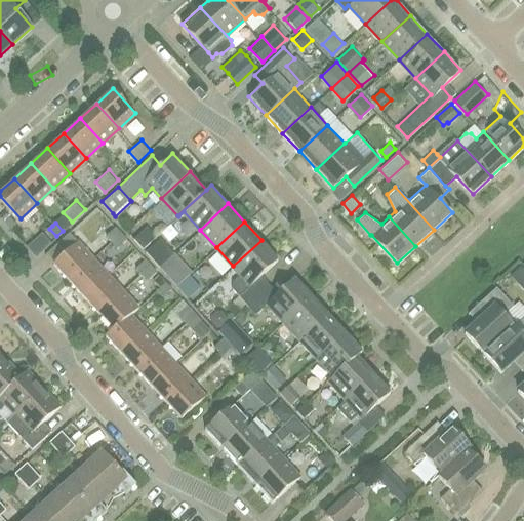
[(127,237),(116,225),(106,233),(118,246),(127,237)]
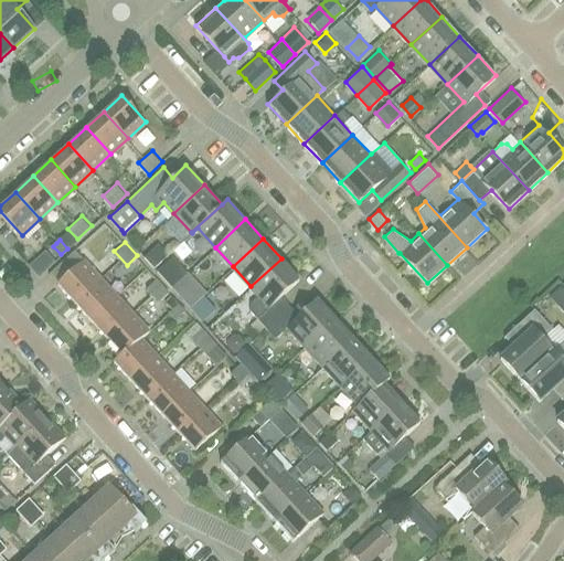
[(163,258),(153,247),(145,255),(155,266),(163,258)]
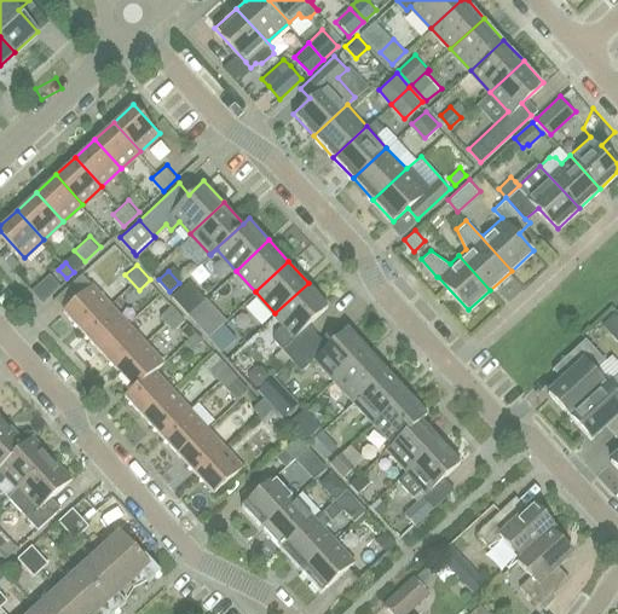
[(61,283),(50,272),(33,288),(42,299),(61,283)]
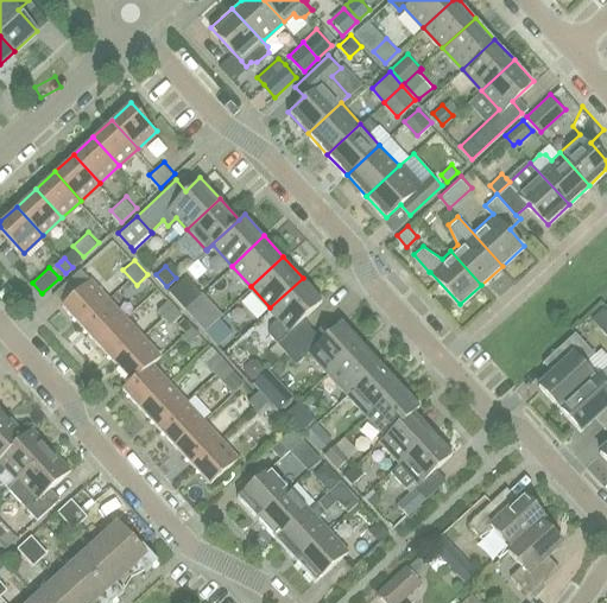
[(202,292),(187,274),(170,289),(185,306),(202,292)]
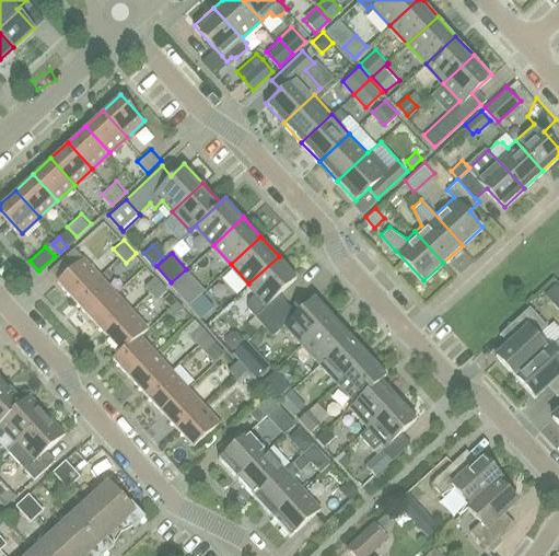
[(73,298),(101,273),(84,255),(58,279),(73,298)]
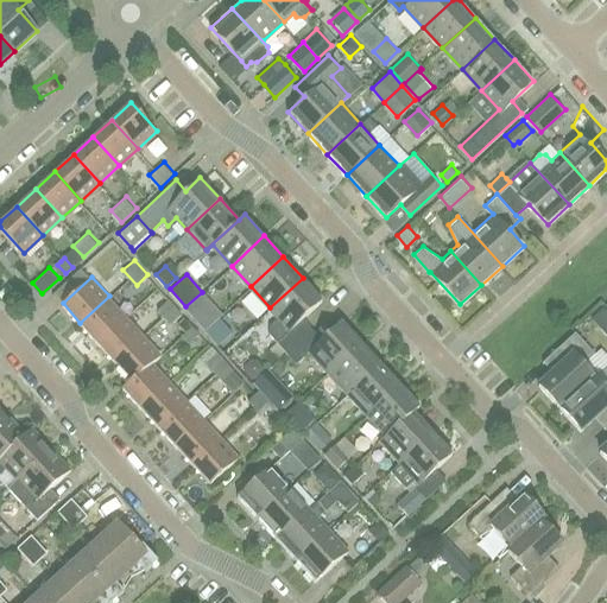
[(303,278),(270,308),(277,316),(270,323),(270,331),(277,340),(286,349),(288,350),(313,328),(305,315),(322,299),(303,278)]
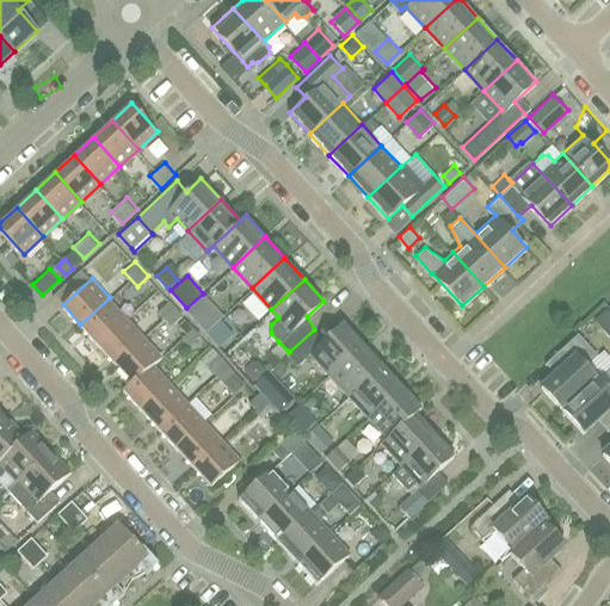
[(110,297),(80,325),(98,342),(127,316),(110,297)]
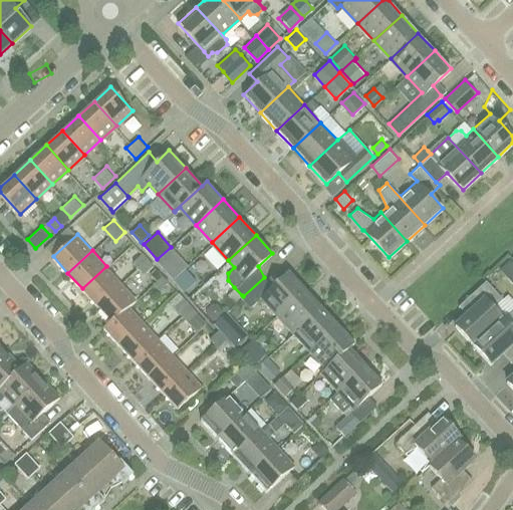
[(154,263),(143,252),(134,260),(145,272),(154,263)]
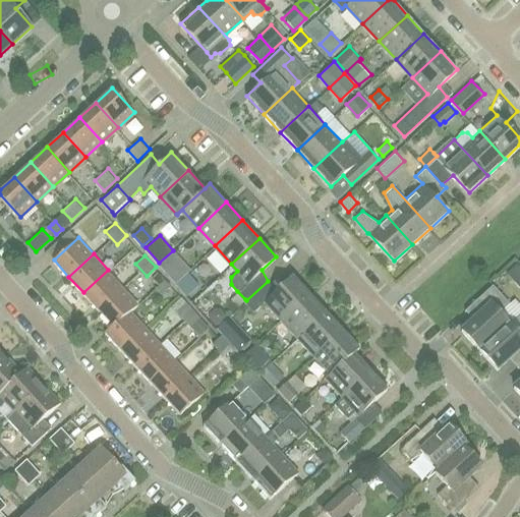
[(183,260),(168,274),(175,281),(190,267),(183,260)]
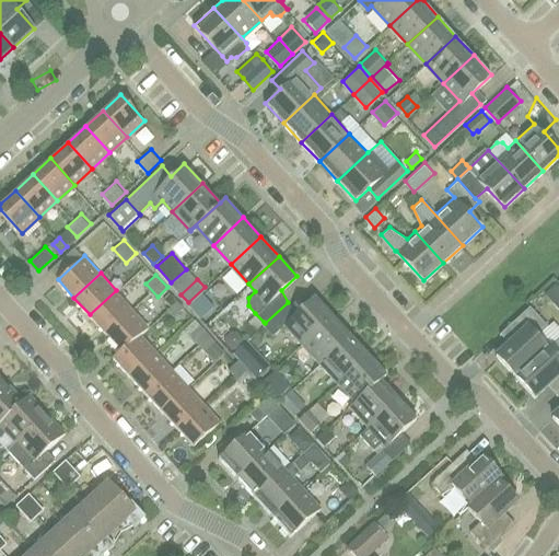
[(116,290),(90,314),(105,332),(131,308),(116,290)]
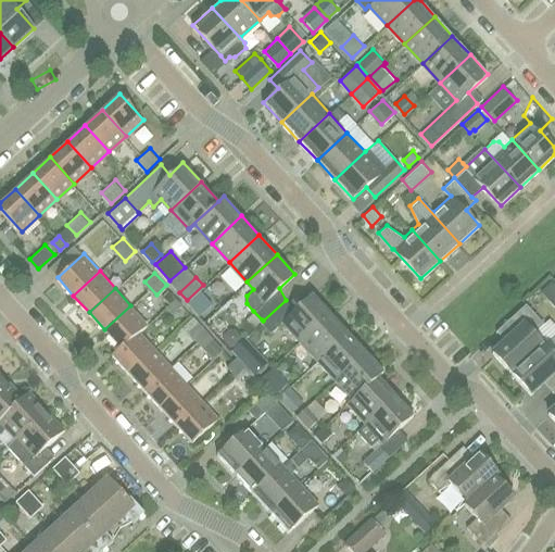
[(286,300),(263,321),(272,331),(284,322),(300,340),(330,312),(312,292),(297,308),(286,300)]
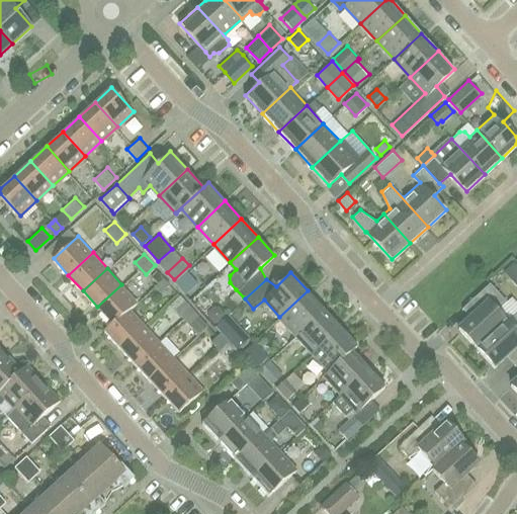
[(190,273),(179,283),(188,293),(199,283),(190,273)]
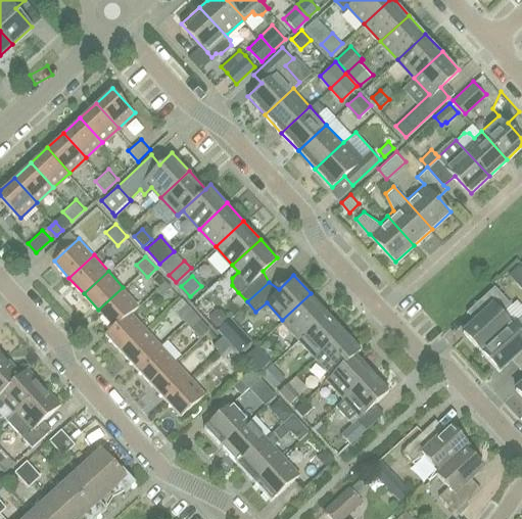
[(172,285),(165,279),(157,287),(163,294),(172,285)]
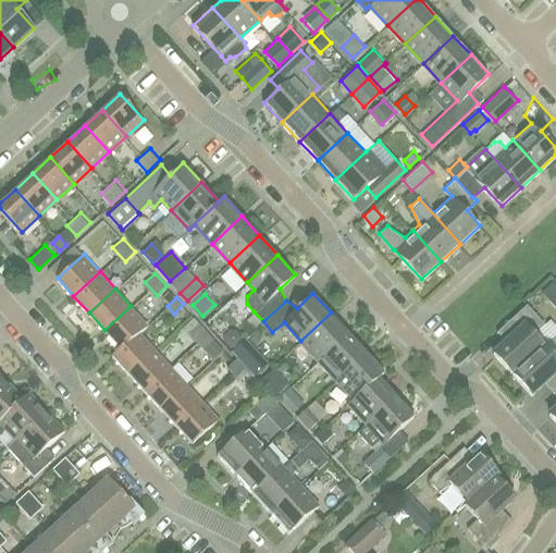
[(545,323),(528,304),(497,330),(498,331),(504,327),(511,335),(494,352),(513,372),(547,341),(538,330),(545,323)]
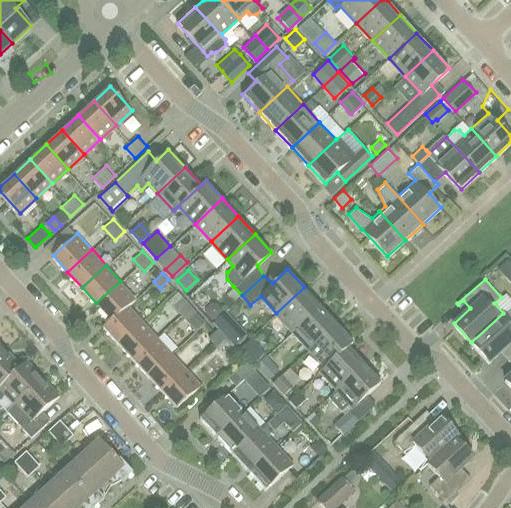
[(136,298),(120,281),(96,303),(111,319),(129,305),(136,298)]
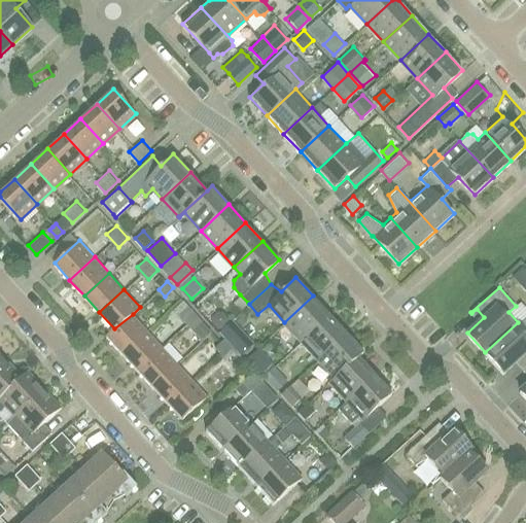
[(241,309),(248,303),(240,294),(234,301),(241,309)]
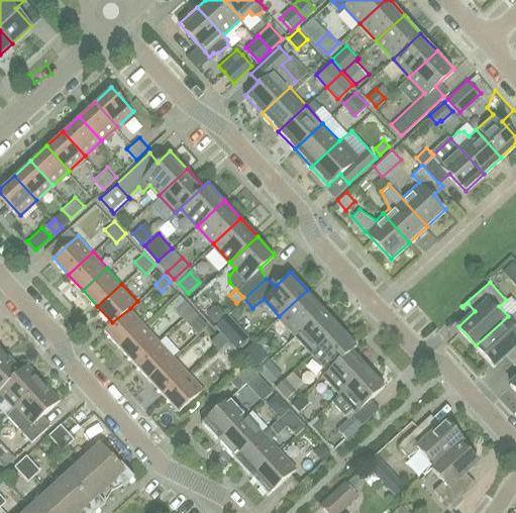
[(307,290),(279,316),(296,334),(323,308),(307,290)]
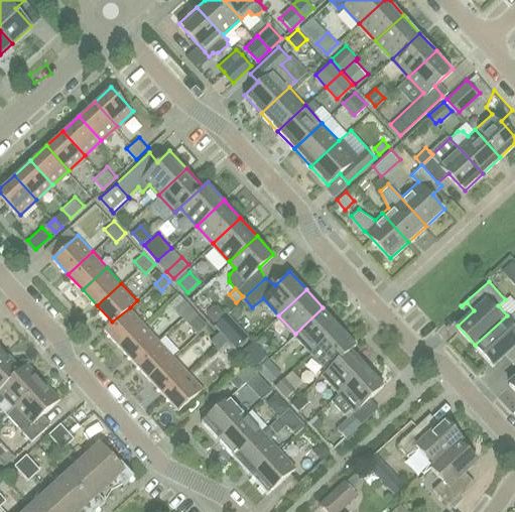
[(192,306),(188,301),(178,310),(183,315),(192,306)]
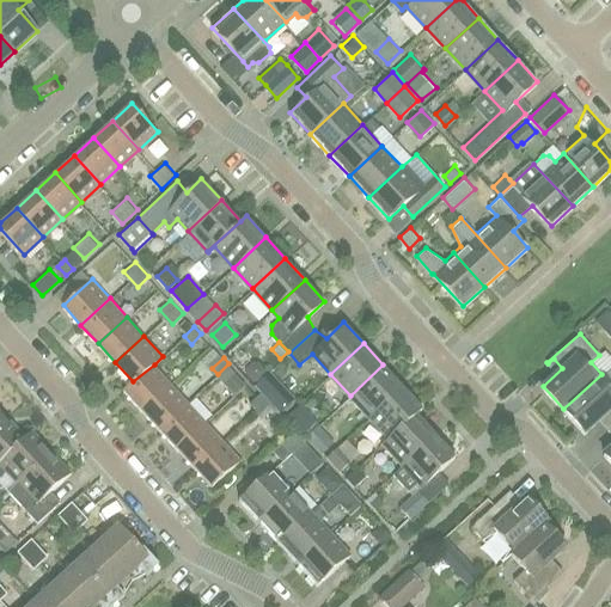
[(224,381),(236,371),(228,363),(218,374),(224,381)]
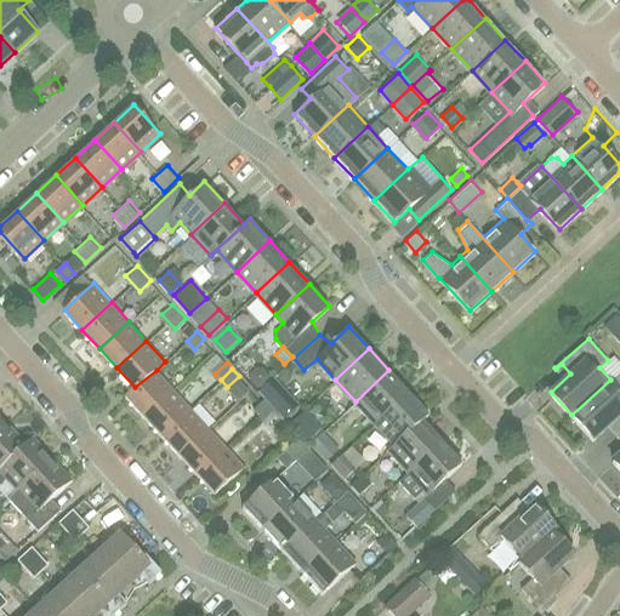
[(157,370),(135,387),(126,395),(144,415),(174,388),(157,370)]
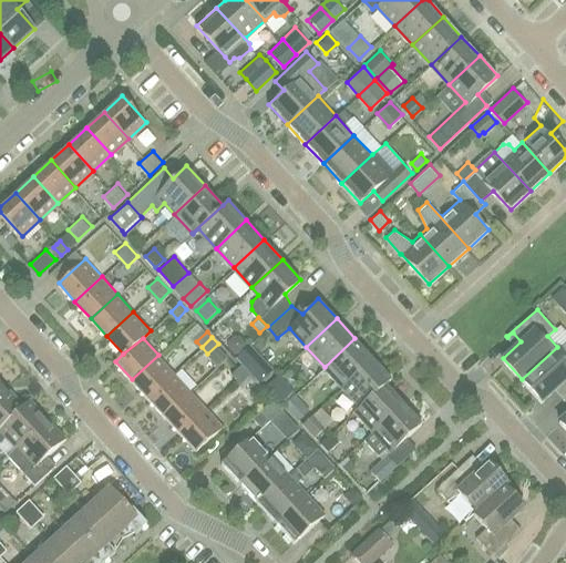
[(354,338),(325,367),(342,386),(373,358),(354,338)]
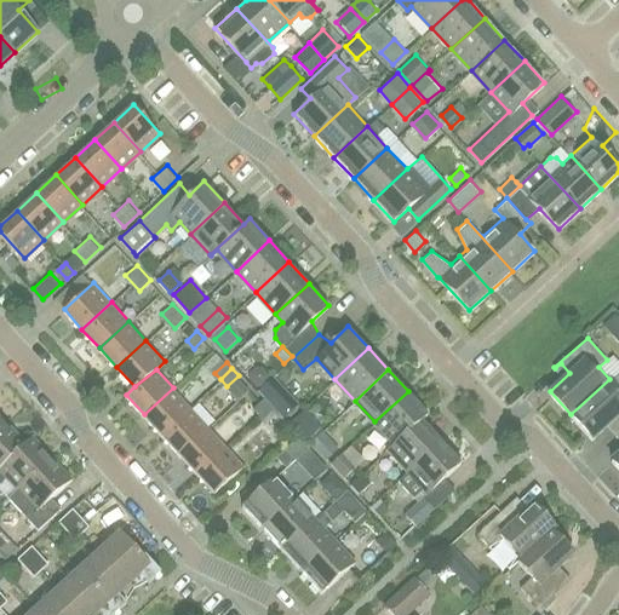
[(273,375),(270,378),(263,385),(258,389),(265,396),(279,411),(284,415),(298,402),(273,375)]
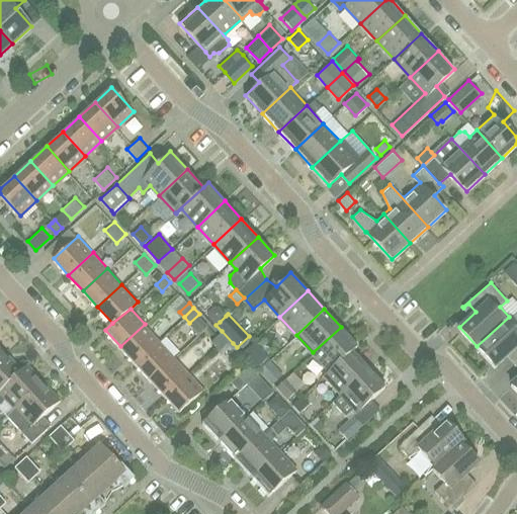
[(516,324),(509,317),(477,346),(495,365),(511,350),(516,356),(516,361),(515,363),(516,362),(516,324)]
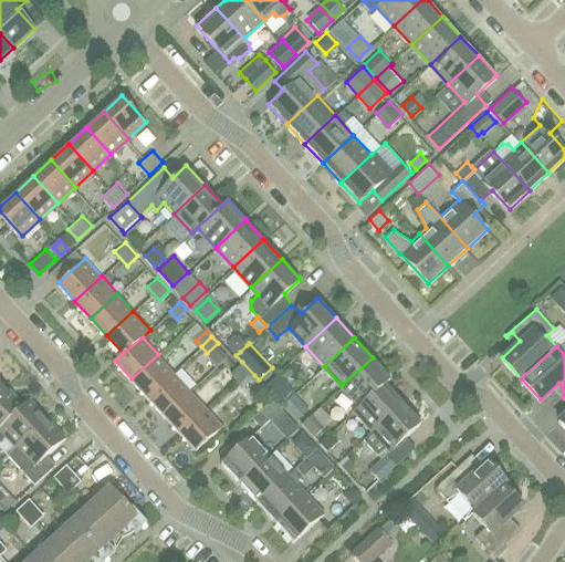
[(189,353),(182,360),(198,376),(206,370),(189,353)]
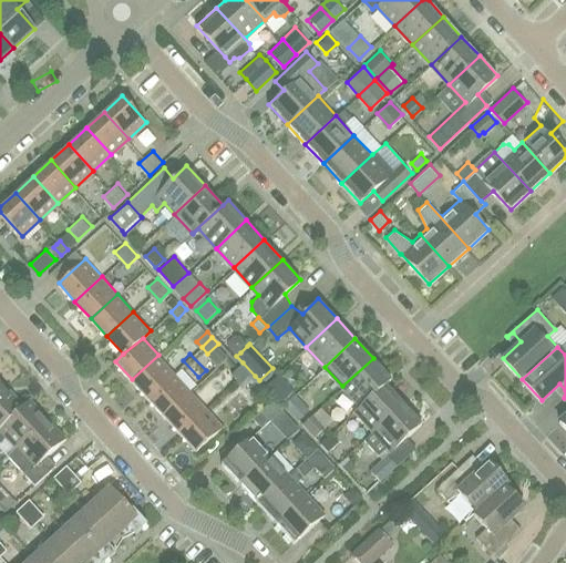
[(174,372),(158,355),(132,379),(147,397),(174,372)]
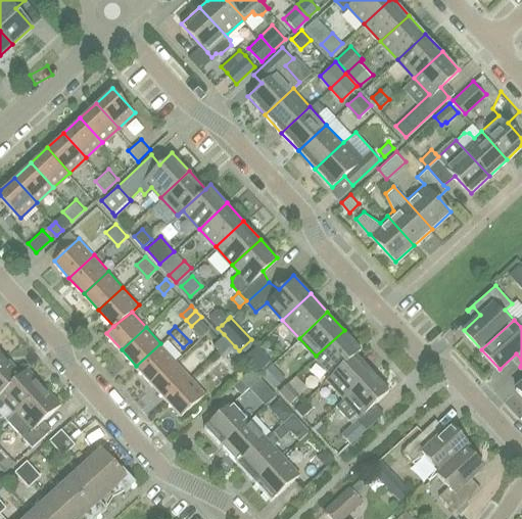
[(361,347),(344,330),(316,356),(332,373),(327,378),(361,347)]
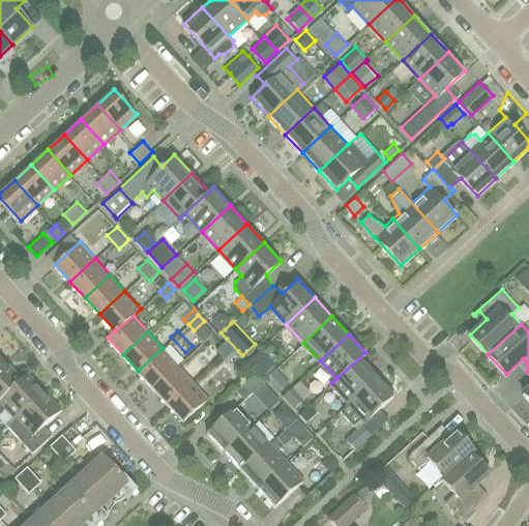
[(216,347),(229,360),(238,351),(227,339),(216,347)]
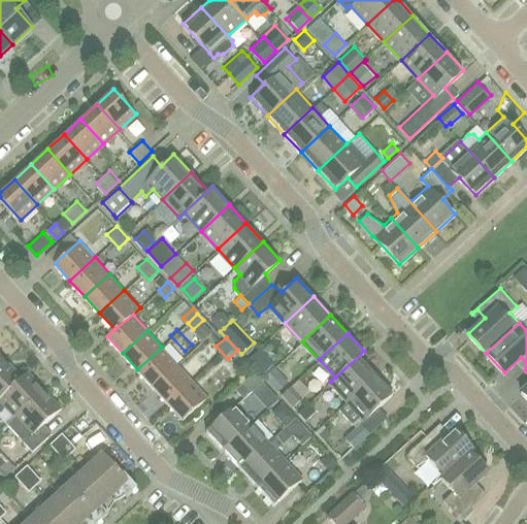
[(271,359),(260,346),(244,360),(254,371),(256,372),(271,359)]
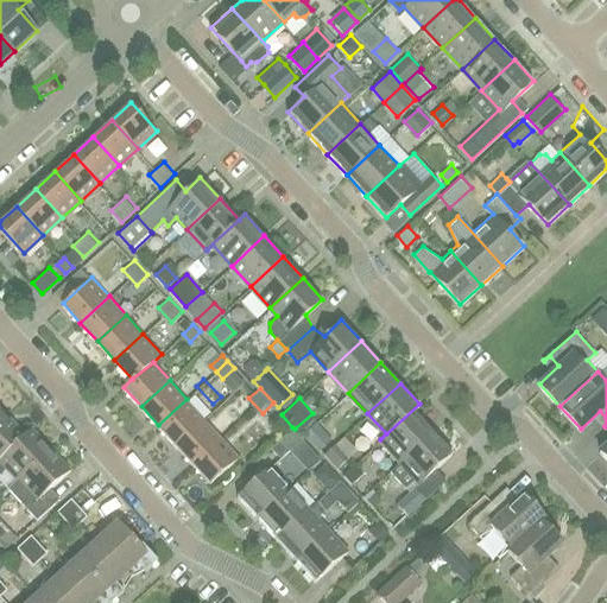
[(187,399),(158,425),(176,444),(204,418),(187,399)]
